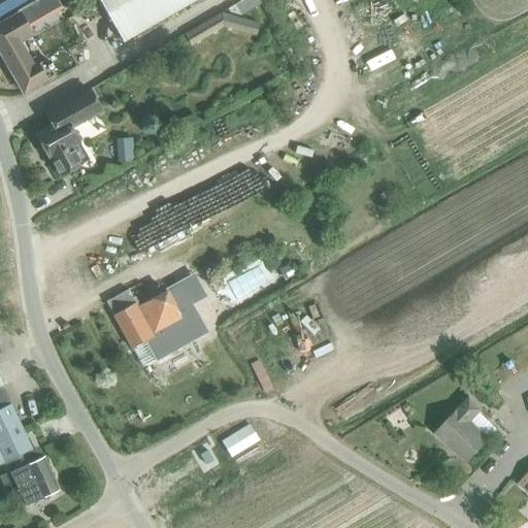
[(98,0),(123,41),(193,0),(98,0)]
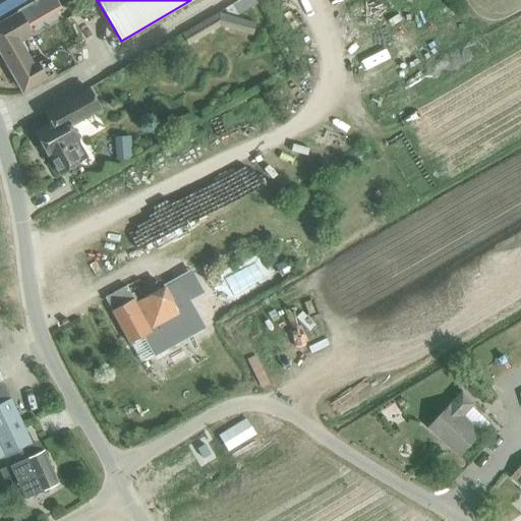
[(19,12),(0,23),(0,51),(22,92),(40,81),(42,84),(55,76),(51,68),(54,66),(52,62),(48,64),(45,57),(44,58),(33,65),(16,37),(29,30),(19,12)]
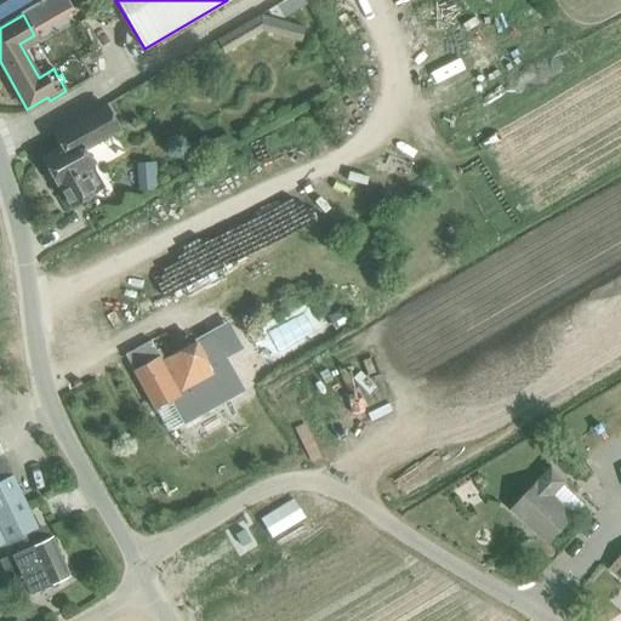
[(218,41),(223,52),(266,27),(305,38),(307,28),(261,16),(218,41)]
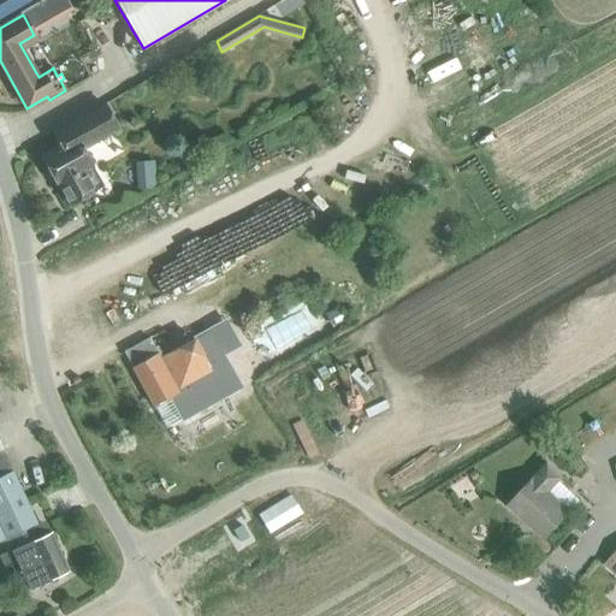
[(59,146),(41,157),(52,176),(53,176),(69,206),(76,201),(95,191),(93,187),(100,183),(92,167),(92,166),(82,149),(116,131),(118,130),(104,105),(76,120),(67,125),(53,134),(59,146)]
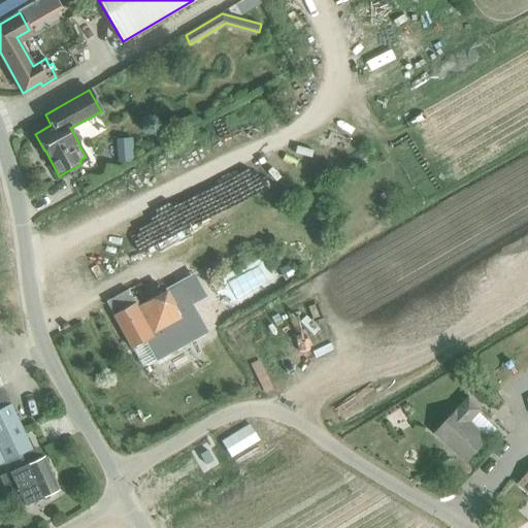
[(290,264),(281,269),(286,278),(295,273),(290,264)]
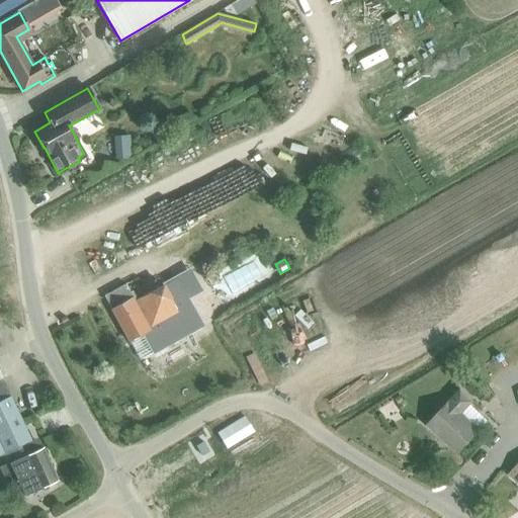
[(112,291),(104,296),(128,342),(130,341),(140,360),(152,353),(177,340),(201,326),(186,299),(174,279),(136,297),(133,291),(130,292),(124,285),(112,291)]
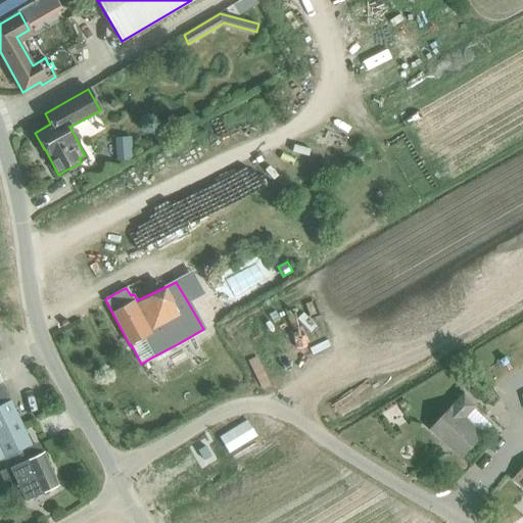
[(473,402),(465,394),(431,430),(461,458),(473,445),(483,434),(491,425),(475,410),(478,407),(473,402)]
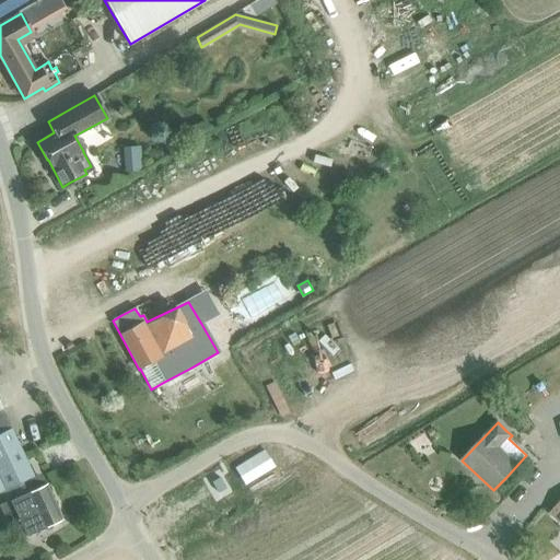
[(0,433),(0,491),(1,491),(7,503),(0,505),(0,506),(15,540),(62,518),(46,483),(38,488),(10,429),(0,433)]
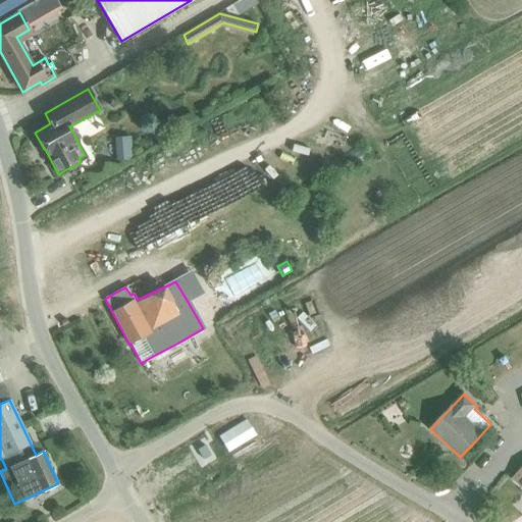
[(256,434),(248,420),(219,437),(227,452),(256,434)]
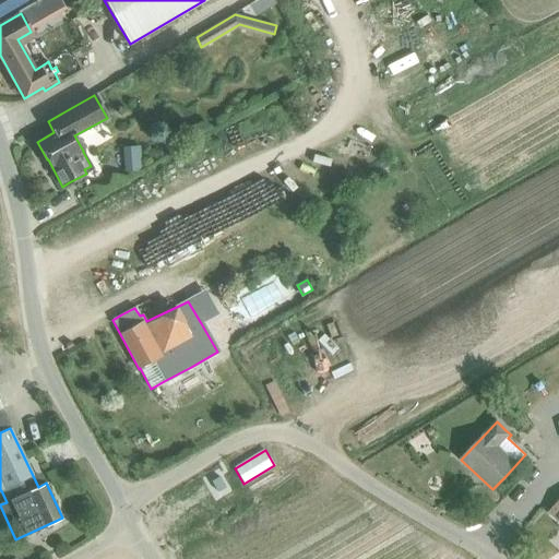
[(558,500),(549,512),(558,520),(558,500)]
